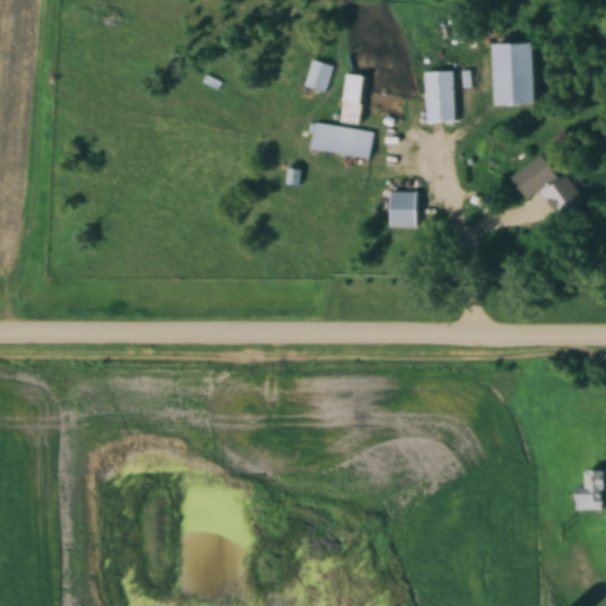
[(496,105),(537,105),(537,43),(496,44),(496,105)]
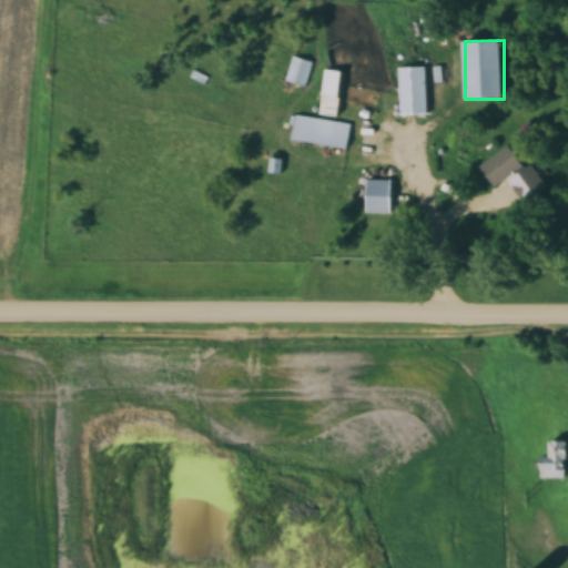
[(311,63),(292,58),(285,83),(303,88),(311,63)]
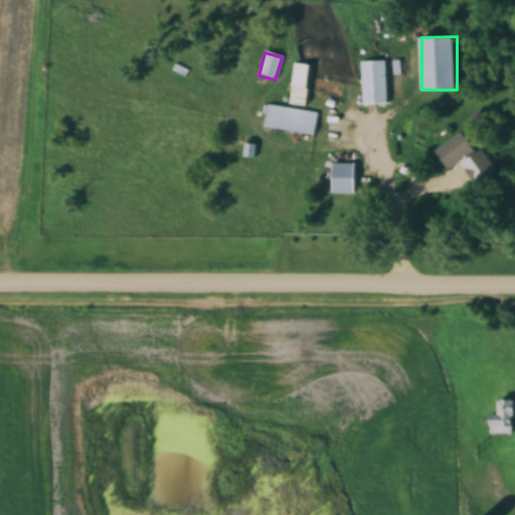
[(385,105),(385,61),(360,61),(360,105),(385,105)]
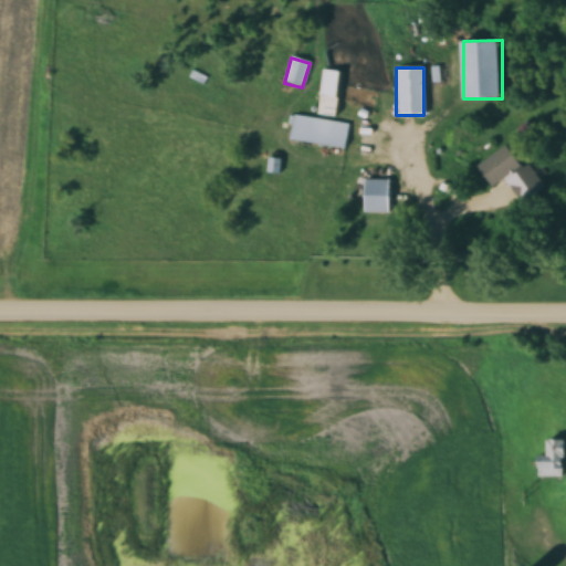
[(317,116),(336,118),(341,72),(322,70),(317,116)]
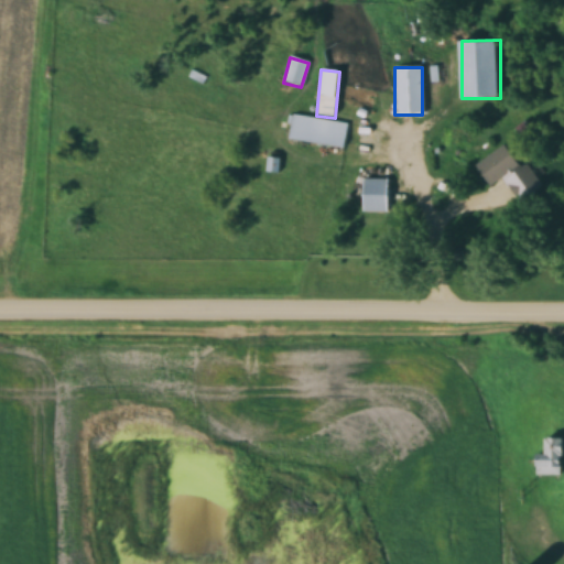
[(343,150),(347,125),(292,116),(289,142),(343,150)]
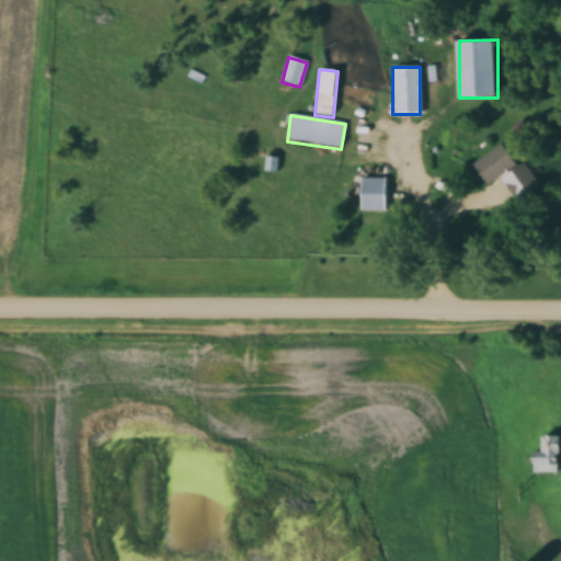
[(474,165),(491,189),(519,167),(503,145),(474,165)]
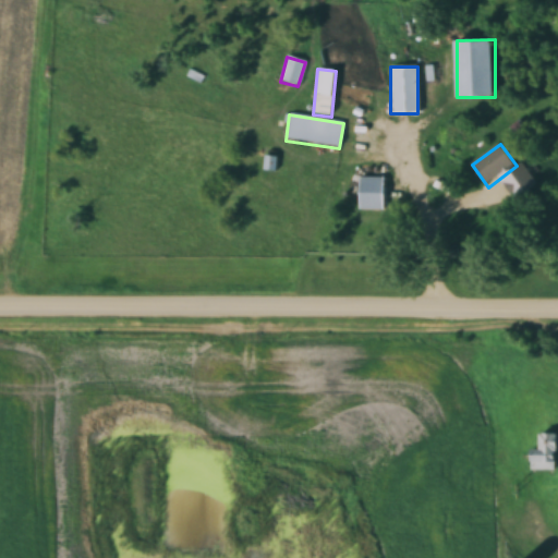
[(384,178),(360,178),(360,211),(384,211),(384,178)]
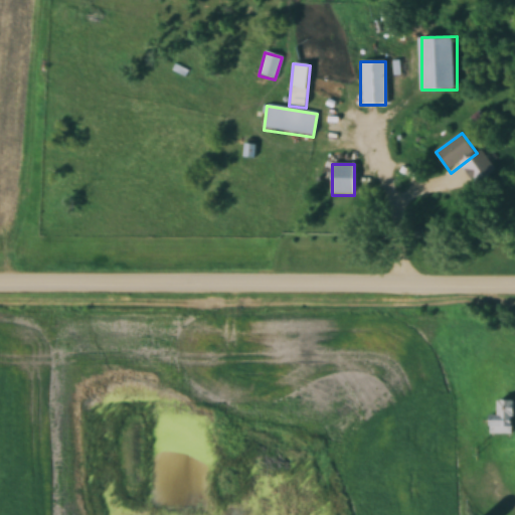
[(514,436),(514,400),(499,400),(499,415),(490,415),(490,436),(514,436)]
